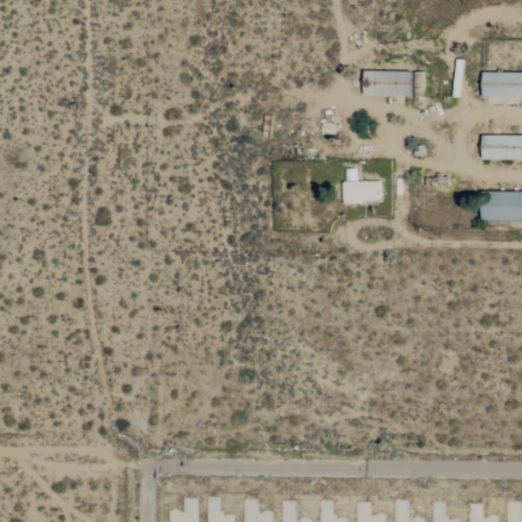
[(364,97),(412,96),(411,71),(364,72),(364,97)]
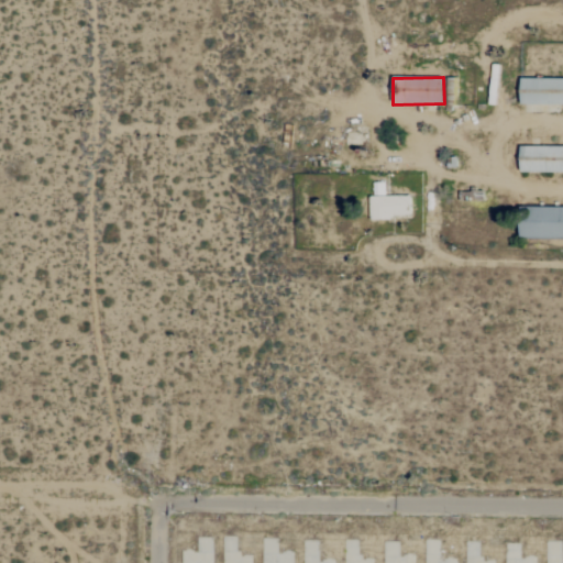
[(562,105),(562,79),(521,79),(520,105),(562,105)]
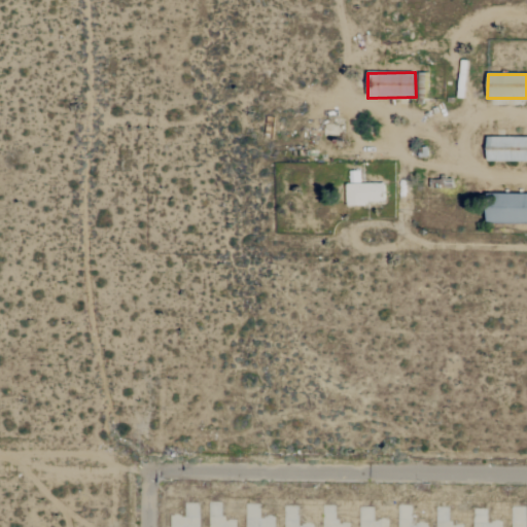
[(526,137),(487,138),(488,163),(526,162),(526,137)]
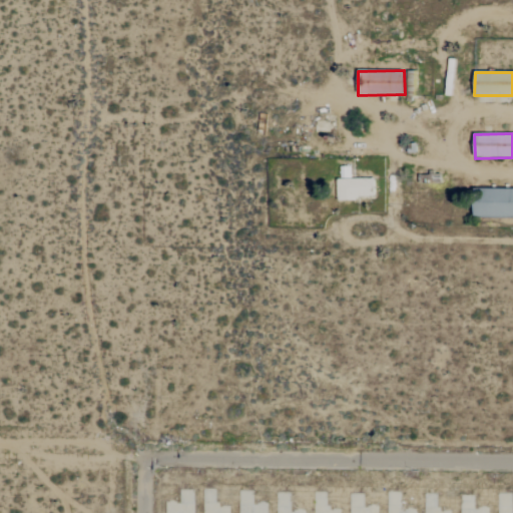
[(375,198),(374,178),(337,179),(338,199),(375,198)]
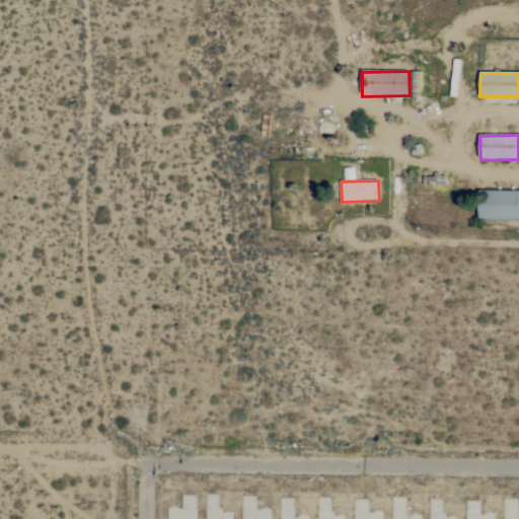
[(480,220),(518,218),(518,191),(479,193),(480,220)]
